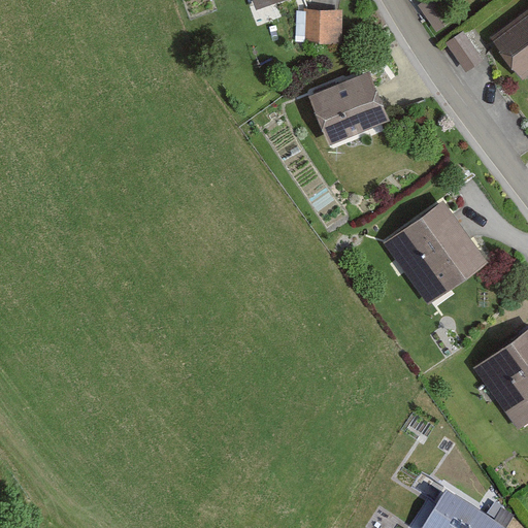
[(250,0),(255,11),(284,0),(250,0)]
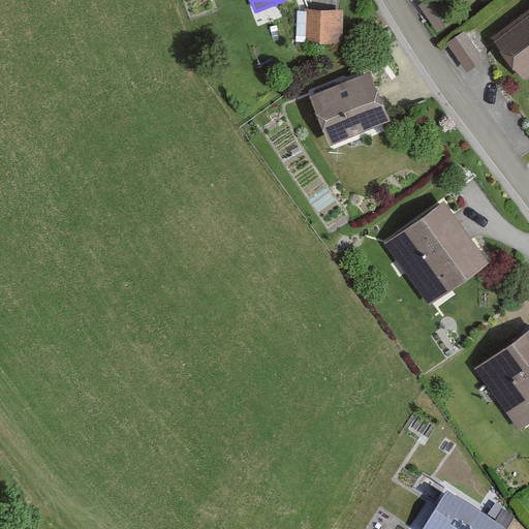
[(450,21),(436,0),(426,0),(416,6),(434,32),(450,21)]
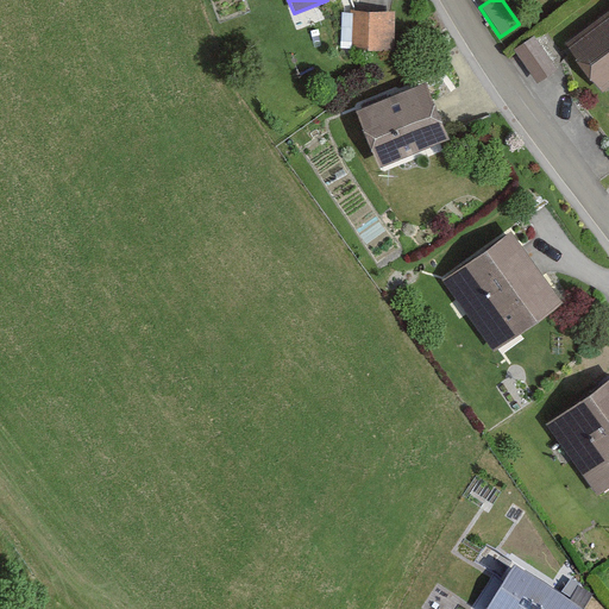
[(608,85),(608,12),(564,48),(600,93),(608,85)]
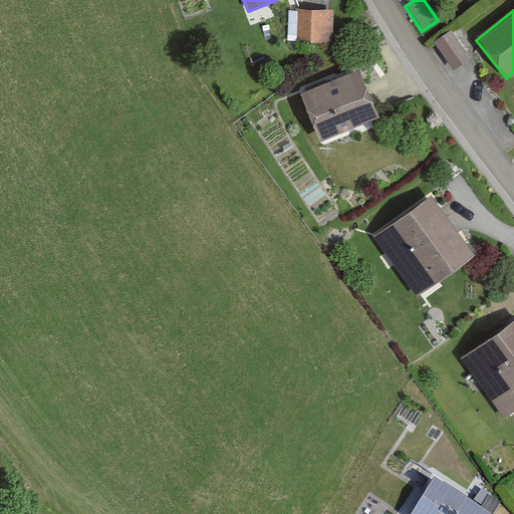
[(330,44),(330,12),(294,12),(294,43),(330,44)]
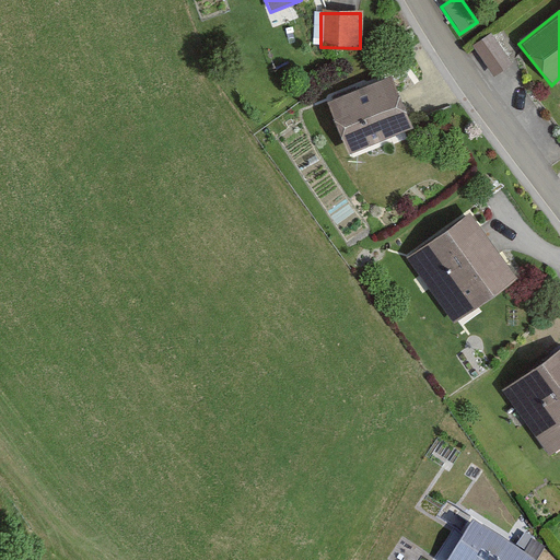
[(511,66),(489,37),(471,50),(492,79),(511,66)]
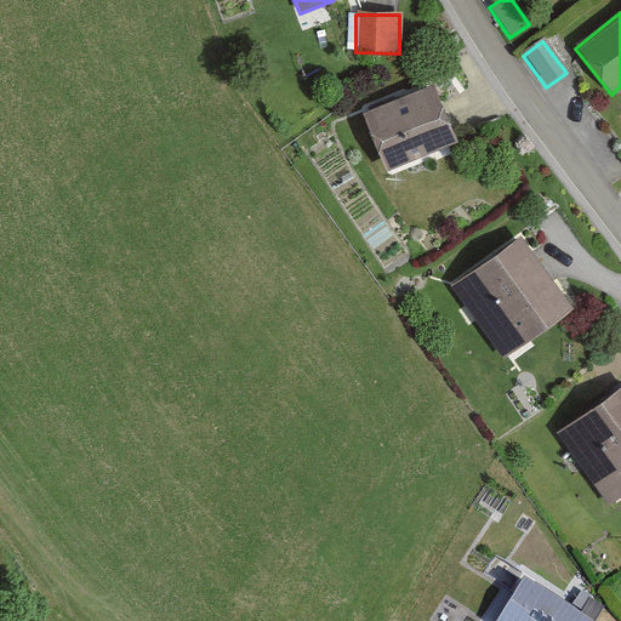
[(454,142),(431,86),(360,114),(383,170),(454,142)]
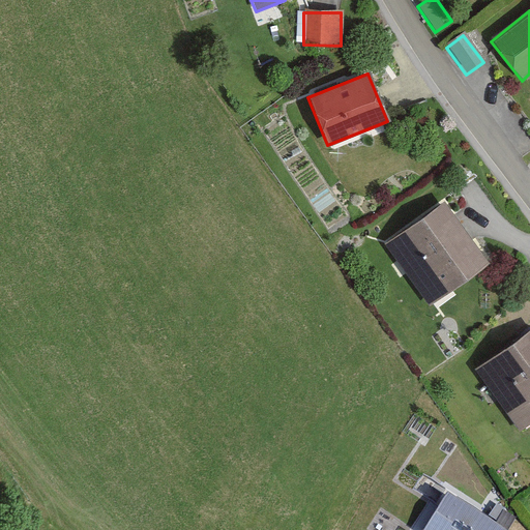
[(487,263),(444,202),(382,245),(424,305),(487,263)]
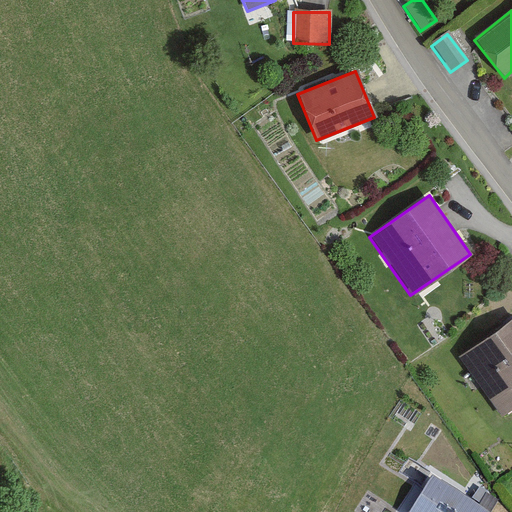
[(511,409),(511,320),(457,359),(500,418),(511,409)]
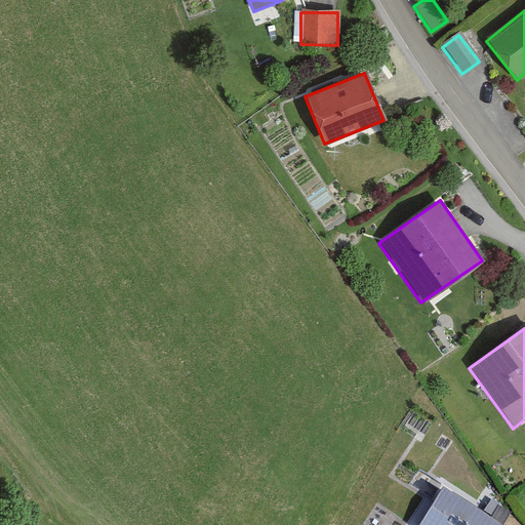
[(484,524),(440,498),(422,524),(484,524)]
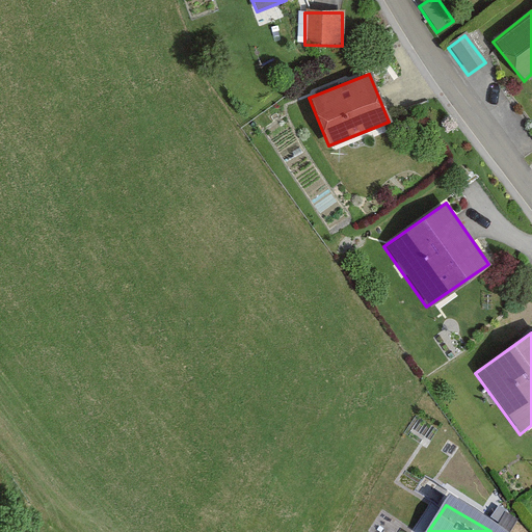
All buildings are outlined.
